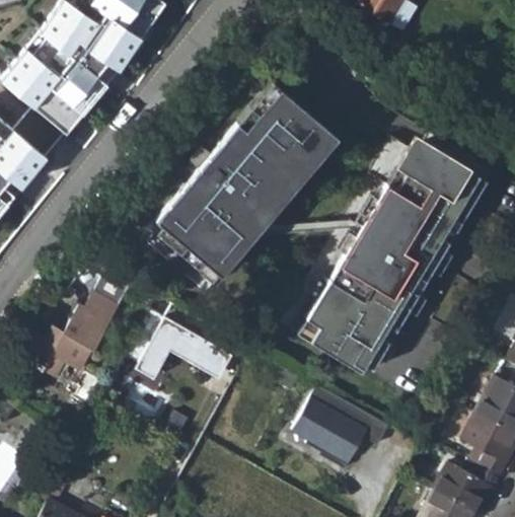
[(101,0),(92,16),(137,43),(162,0),(101,0)]
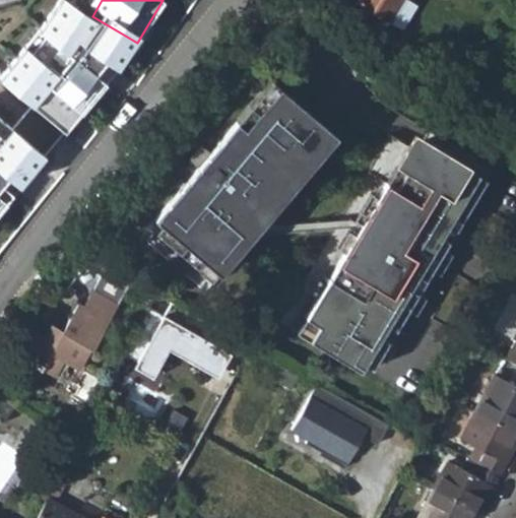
[(360,0),(359,4),(392,24),(406,0),(360,0)]
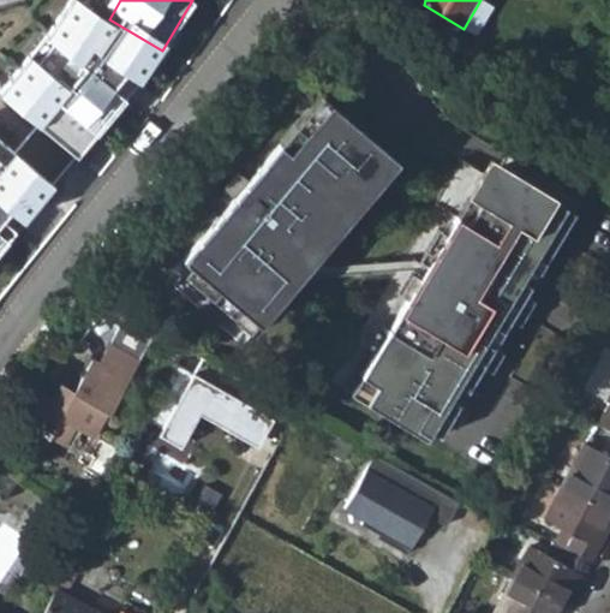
[(480,0),(464,29),(479,39),(497,7),(484,0),(480,0)]
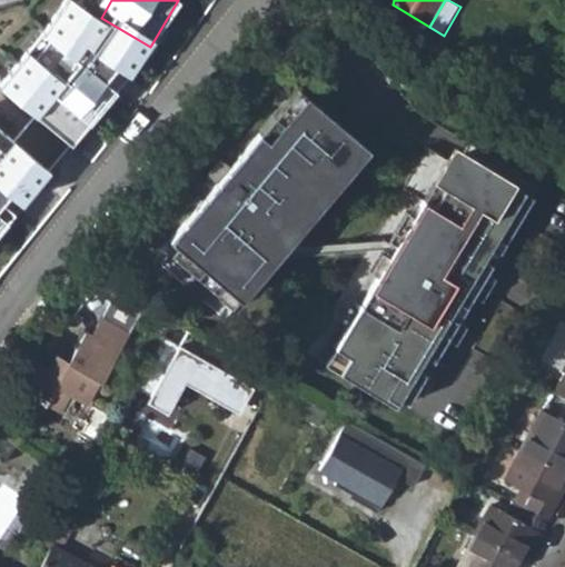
[(73,140),(90,119),(31,72),(5,106),(12,112),(0,127),(0,173),(18,188),(23,189),(36,198),(55,176),(45,169),(70,138),(73,140)]
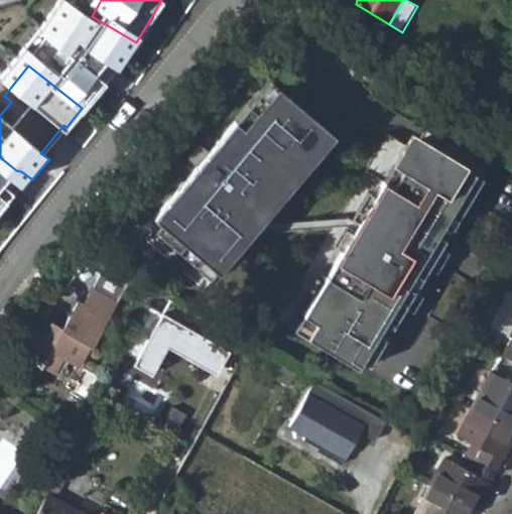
[(148,244),(206,292),(337,138),(272,84),(149,231),(155,236),(148,244)]
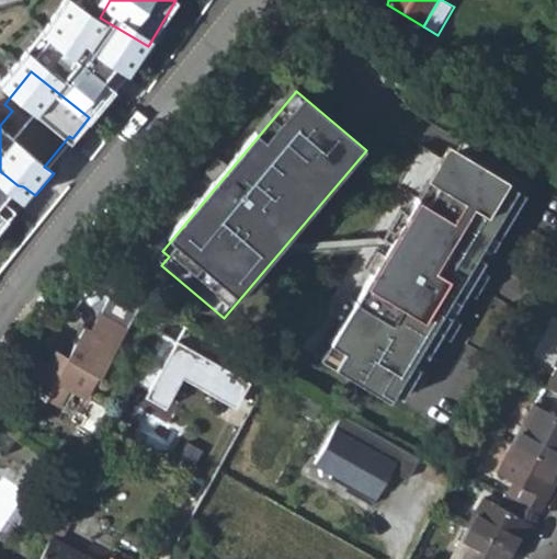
[(453,167),(424,149),(305,352),(391,402),(396,396),(406,402),(537,181),(468,140),(453,167)]
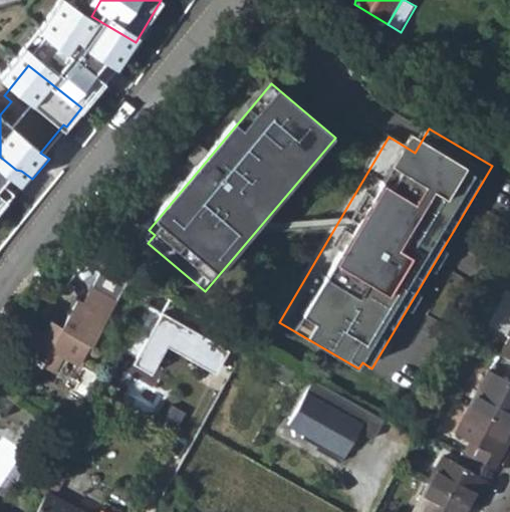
[(210,155),(202,148),(190,162),(198,169),(210,155)]
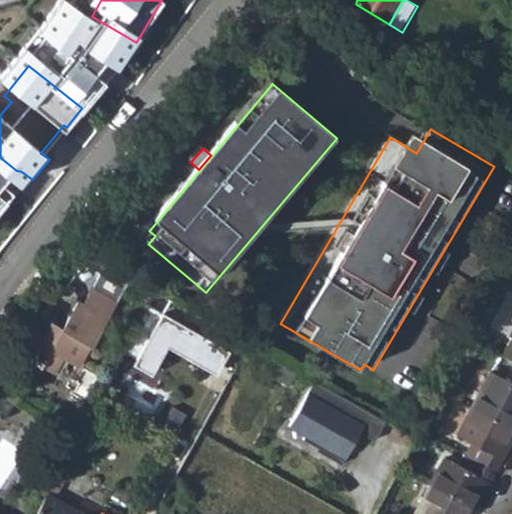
[(149,300),(154,292),(106,265),(84,304),(78,301),(62,329),(51,322),(44,335),(36,330),(21,356),(33,364),(31,366),(40,371),(42,369),(54,375),(65,358),(82,368),(94,348),(96,348),(130,289),(149,300)]
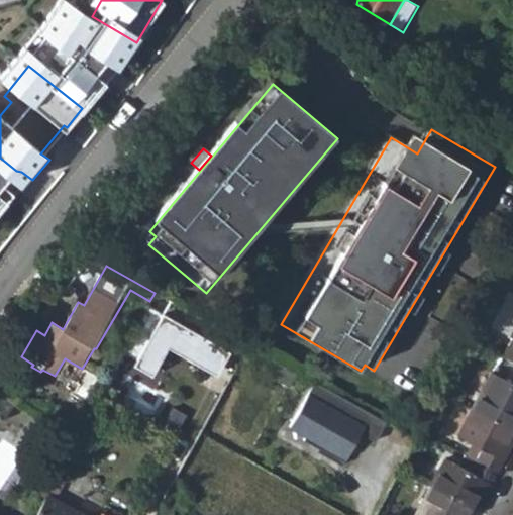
[(512,299),(495,330),(512,340),(512,351),(508,359),(512,362),(512,299)]
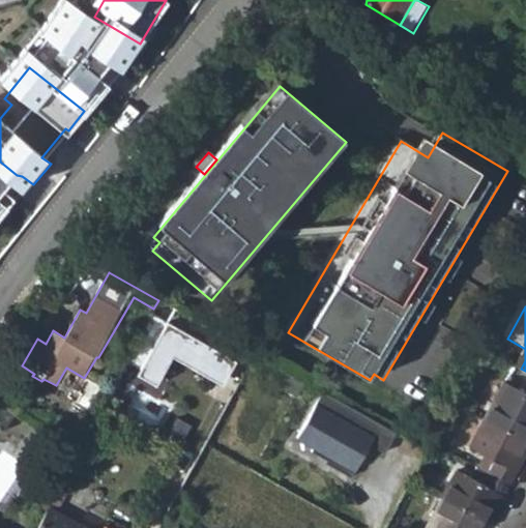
[(170,325),(155,317),(128,364),(143,372),(153,378),(169,351),(208,373),(212,364),(223,371),(230,359),(237,345),(177,312),(170,325)]
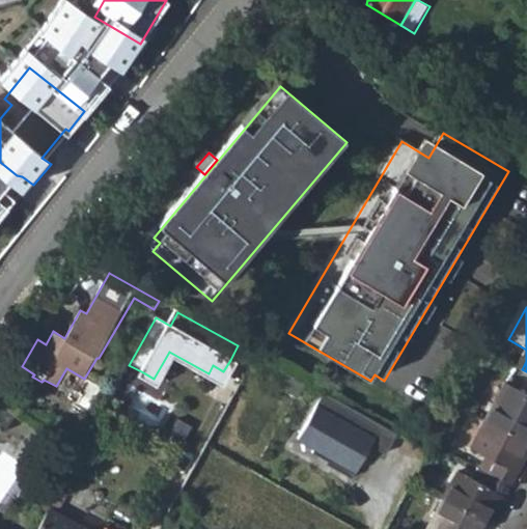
[(154,379),(143,372),(140,379),(158,388),(173,359),(223,387),(237,363),(230,360),(223,371),(213,365),(209,373),(169,352),(154,379)]
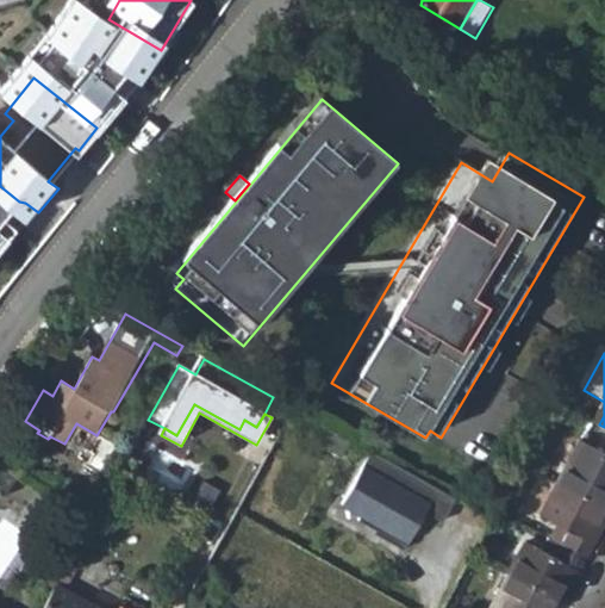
[(604,456),(584,445),(560,489),(604,514),(604,456)]
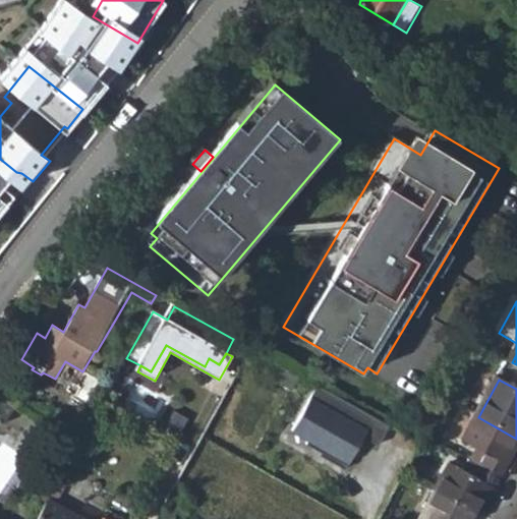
[(391,429),(320,389),(293,434),(310,444),(307,448),(329,460),(328,463),(346,474),(365,441),(380,449),(391,429)]
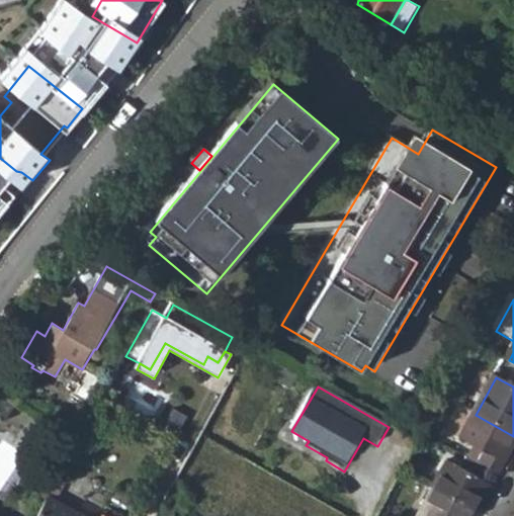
[(0,393),(0,420),(6,424),(18,404),(0,393)]
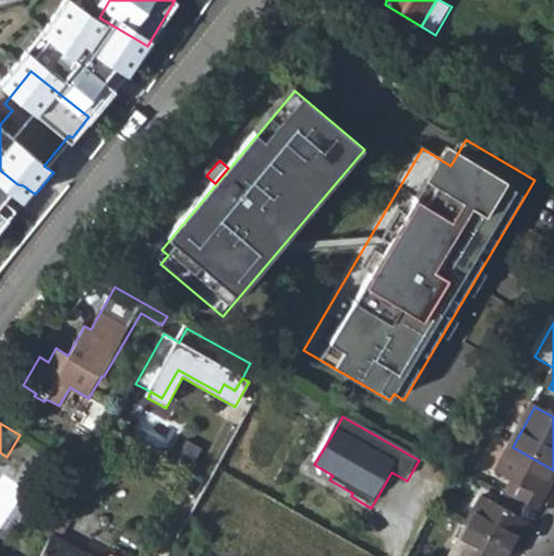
[(543,500),(553,481),(553,470),(513,447),(496,475),(512,483),(505,495),(540,514),(545,502),(543,500)]
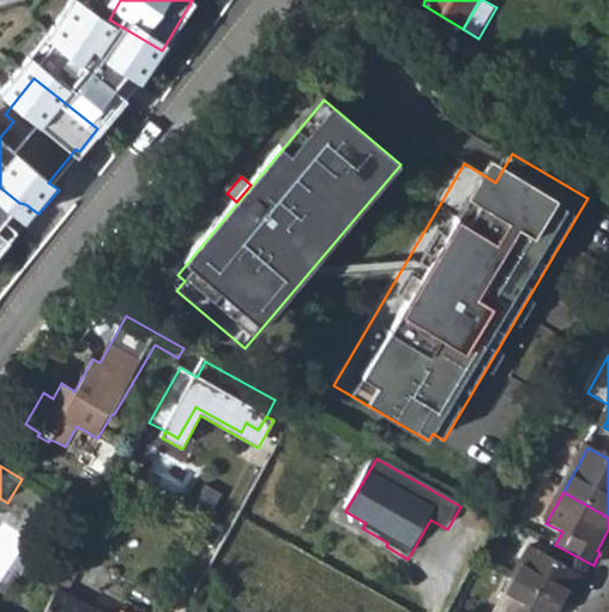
[(588,577),(594,565),(555,545),(548,557),(532,550),(516,581),(565,607),(584,575),(588,577)]
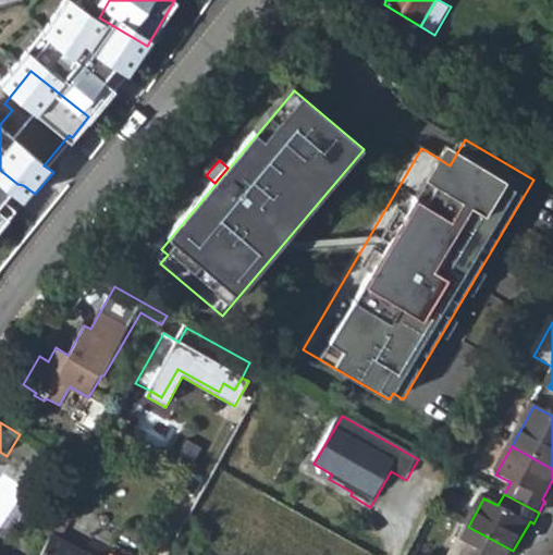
[(516,554),(517,553),(513,551),(468,527),(453,554),(516,554)]
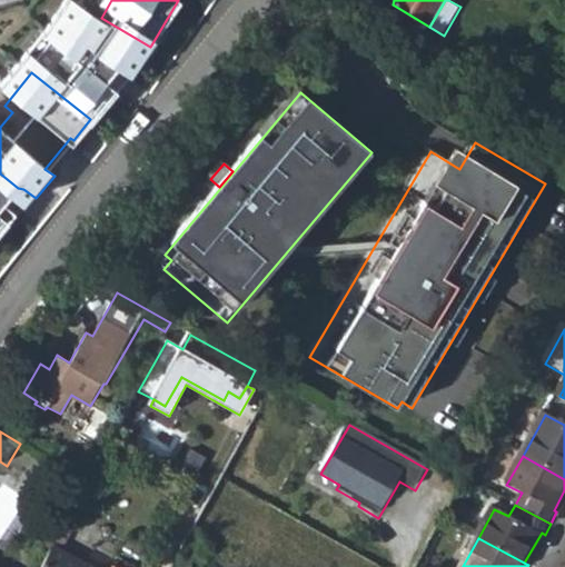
[(90,566),(56,548),(45,566),(90,566)]
